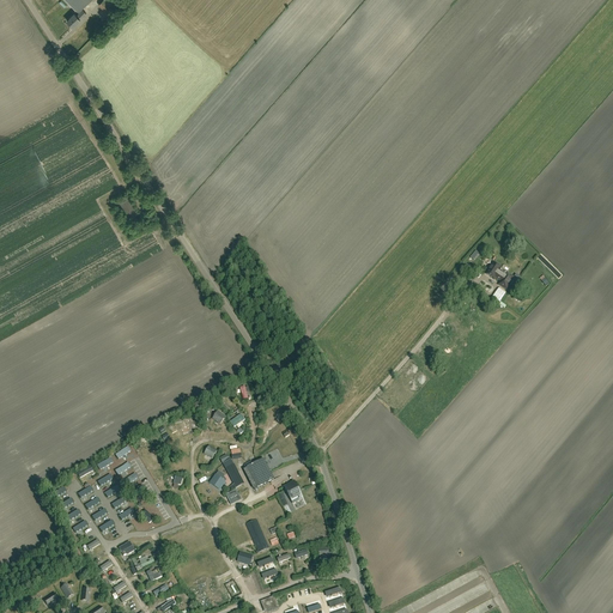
[(80,19),(86,13),(82,10),(90,0),(66,0),(79,13),(77,16),(74,13),(67,20),(73,26),(80,19)]
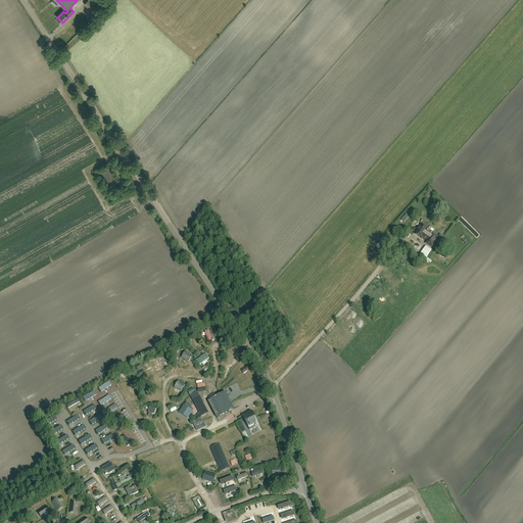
[(95,15),(105,3),(101,0),(88,0),(84,4),(95,15)]
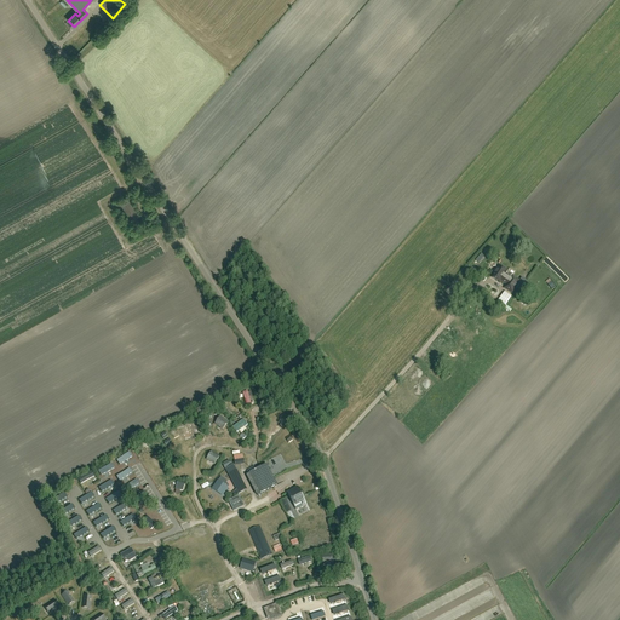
[(131,222),(139,217),(130,201),(121,206),(131,222)]
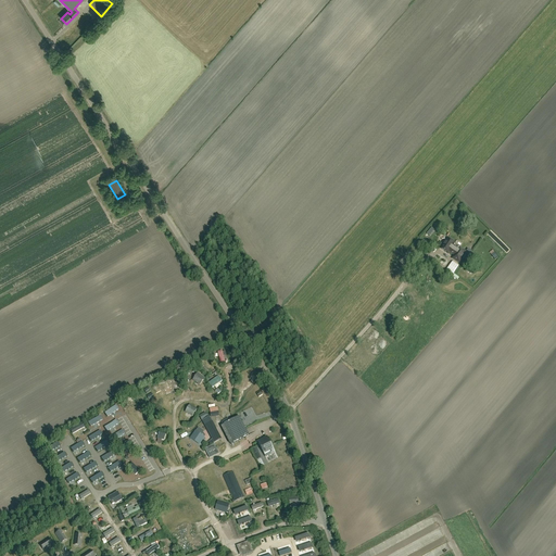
[(459,249),(454,245),(455,243),(447,239),(441,249),(449,254),(450,252),(455,255),(453,258),(459,263),(466,252),(459,248),(459,249)]
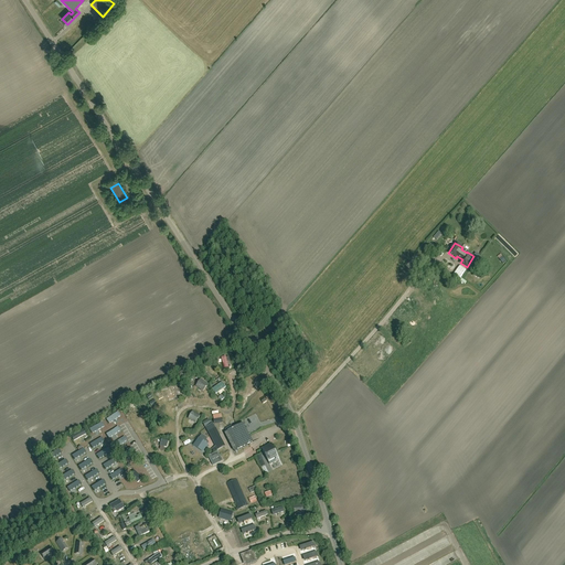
[(419,306),(405,322),(408,326),(414,320),(420,326),(429,315),(419,306)]
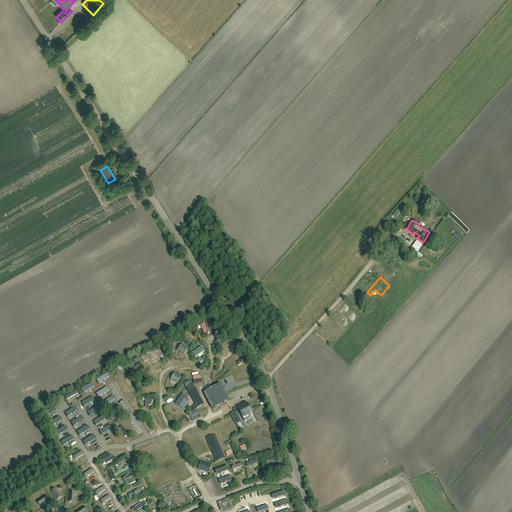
[(184,355),(188,348),(182,344),(178,350),(184,355)]
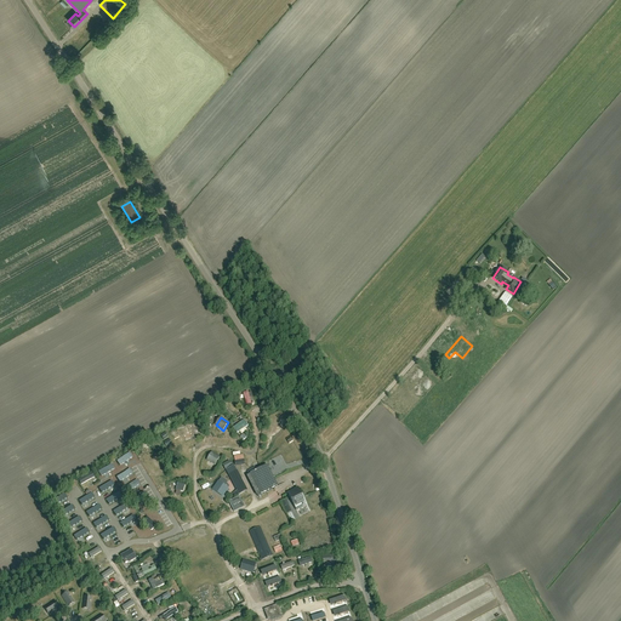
[(249,425),(244,419),(233,427),(237,433),(249,425)]
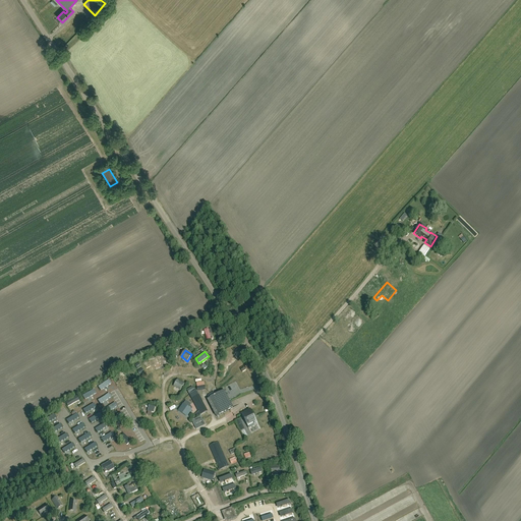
[(146,366),(141,359),(132,365),(136,371),(146,366)]
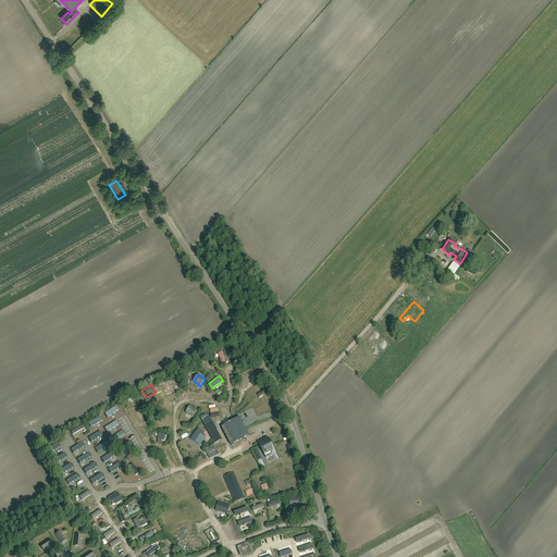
[(108,418),(120,410),(116,406),(104,413),(108,418)]
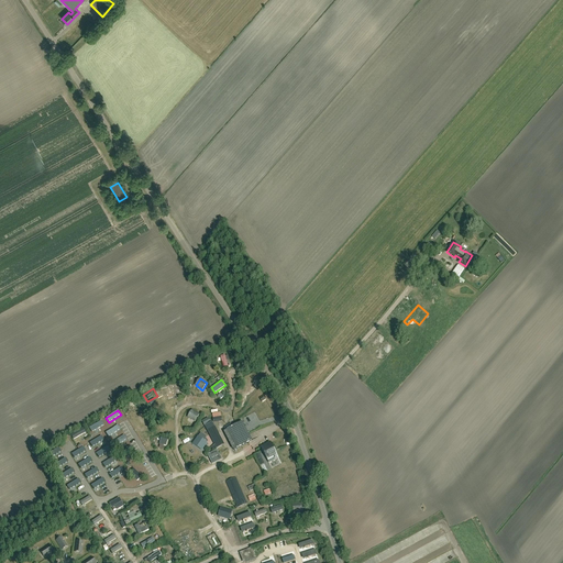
[(195,421),(199,415),(192,410),(188,417),(195,421)]
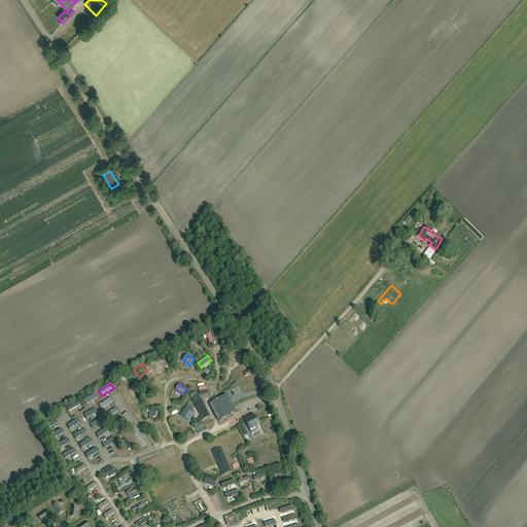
[(200,395),(204,395),(204,396),(208,395),(208,394),(207,390),(206,386),(199,387),(200,391),(200,395)]
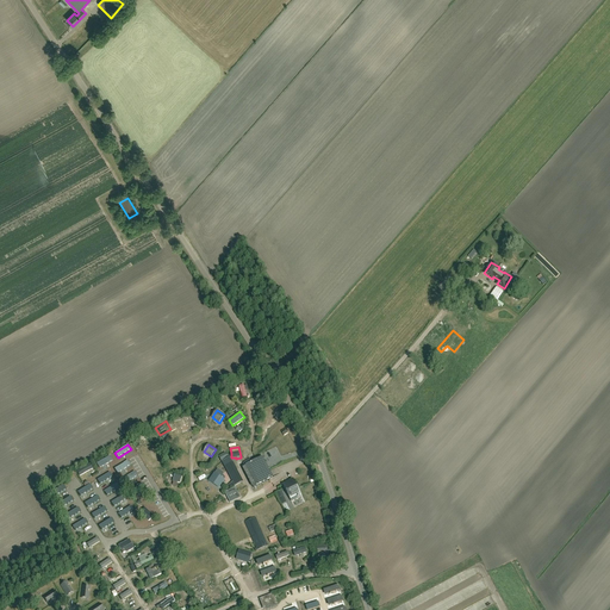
[(99,468),(112,461),(110,455),(97,464),(99,468)]
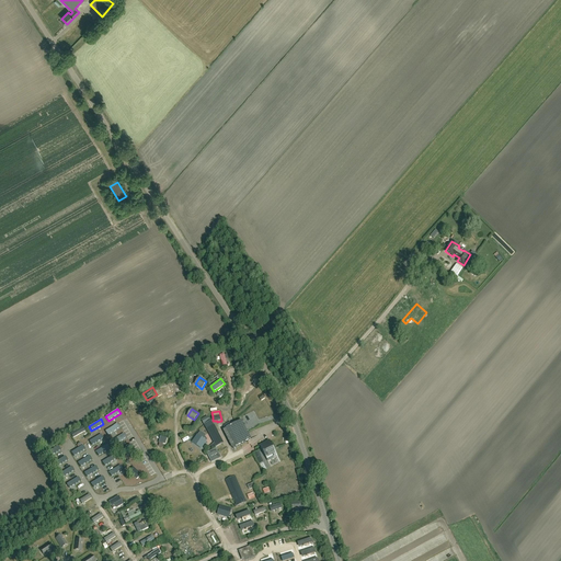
[(236,446),(250,439),(241,421),(227,428),(236,446)]
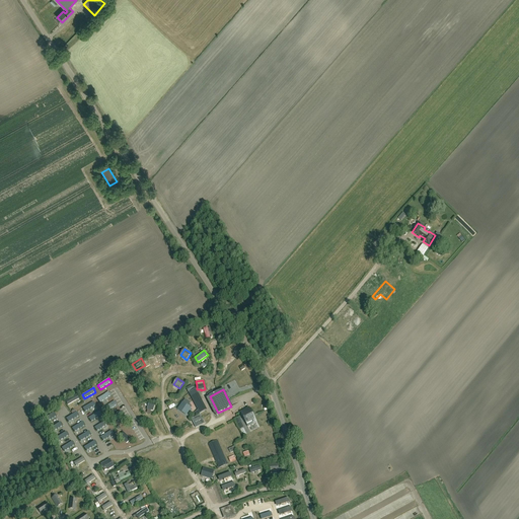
[(99,402),(112,396),(108,391),(97,398),(99,402)]
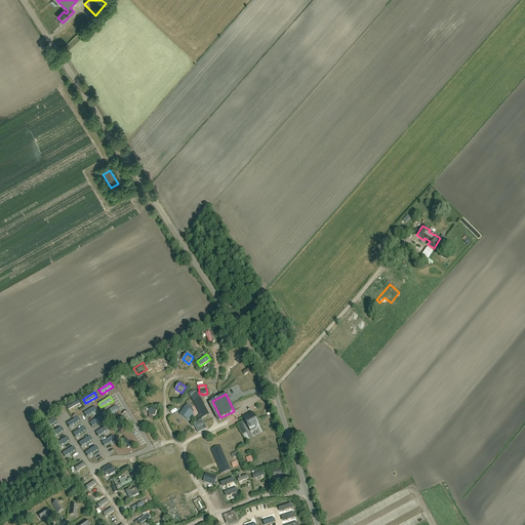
[(77,399),(66,406),(69,410),(80,404),(77,399)]
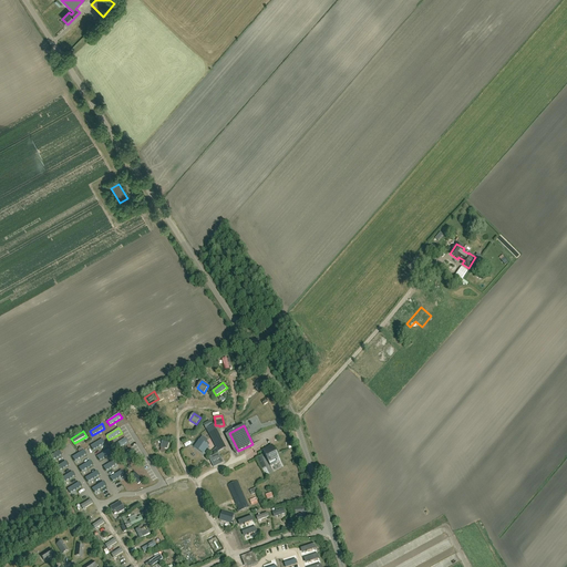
[(224,450),(214,431),(208,434),(218,452),(224,450)]
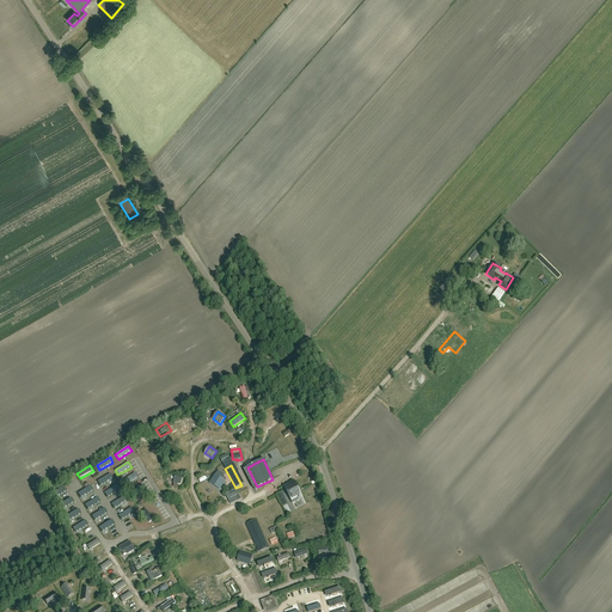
[(110,473),(97,482),(101,485),(112,478),(110,473)]
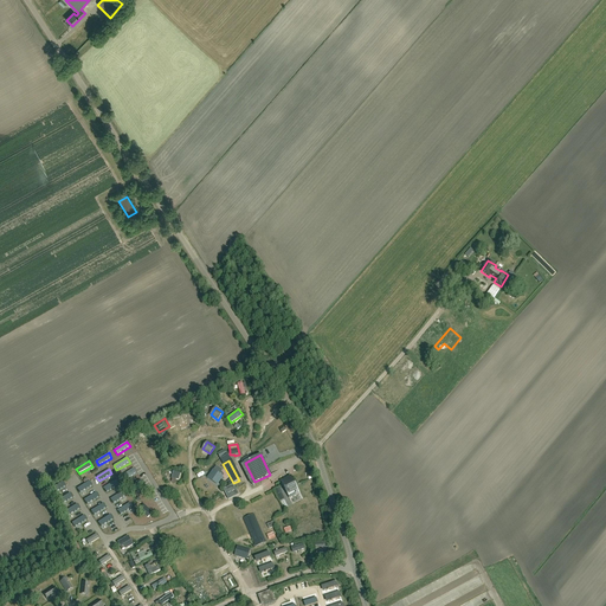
[(123,482),(136,474),(134,469),(121,477),(123,482)]
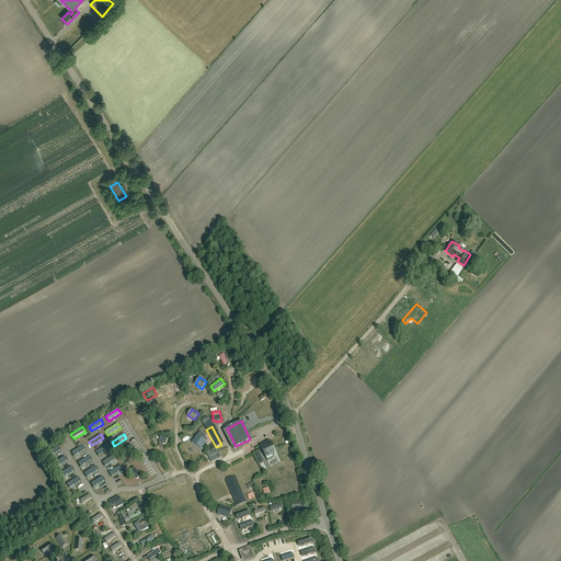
[(202,448),(206,442),(197,435),(193,442),(202,448)]
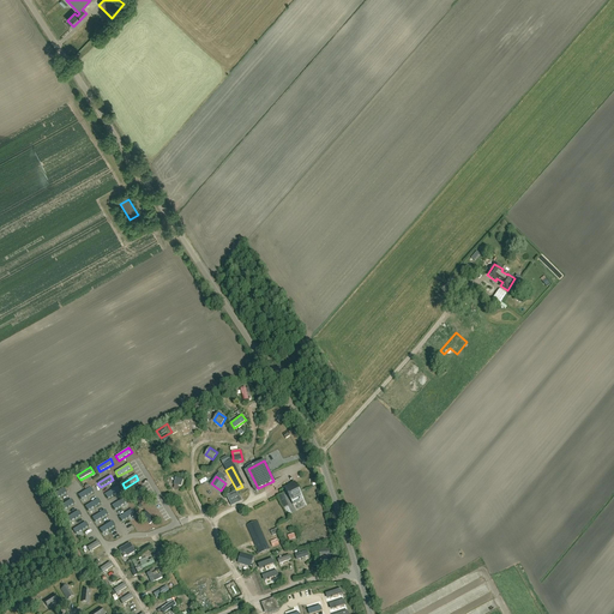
[(298,492),(294,485),(284,488),(294,505),(304,500),(298,491),(298,492)]
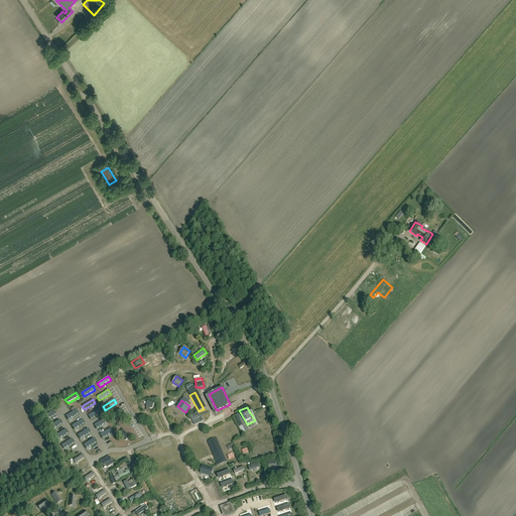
[(120,408),(108,415),(111,419),(122,412),(120,408)]
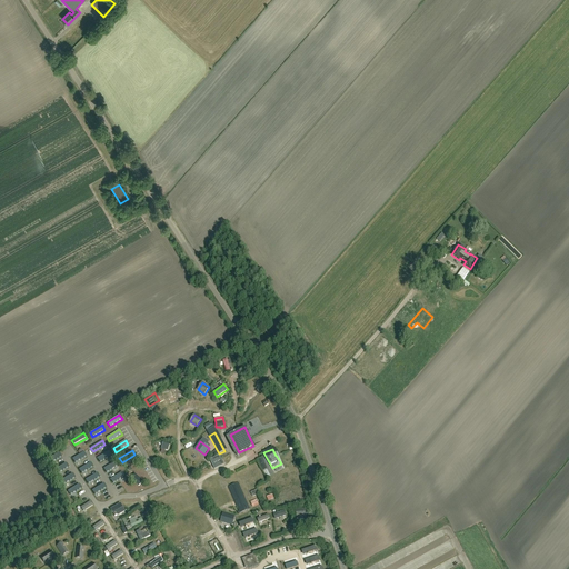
[(75,462),(87,456),(83,451),(72,459),(75,462)]
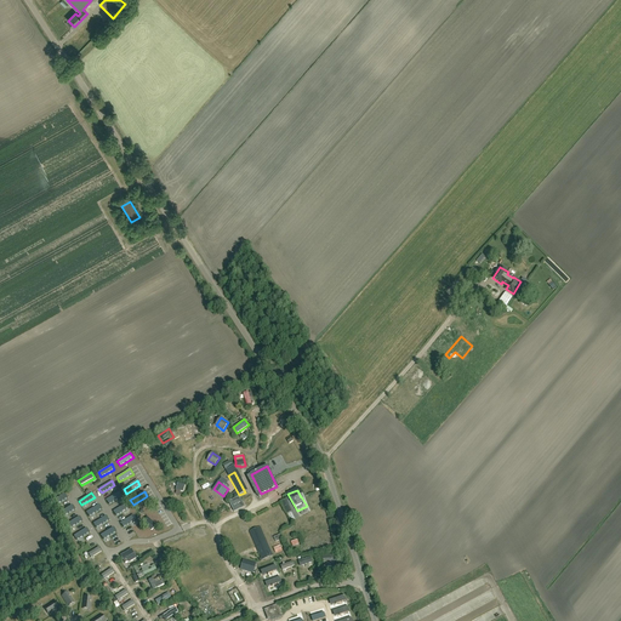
[(108,505),(121,496),(118,493),(106,500),(108,505)]
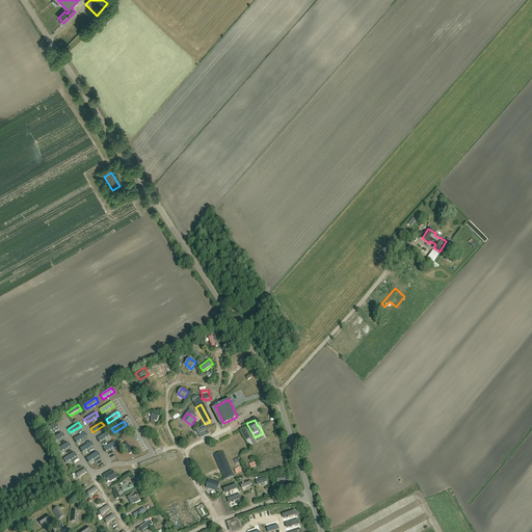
[(47,433),(57,427),(55,423),(45,429),(47,433)]
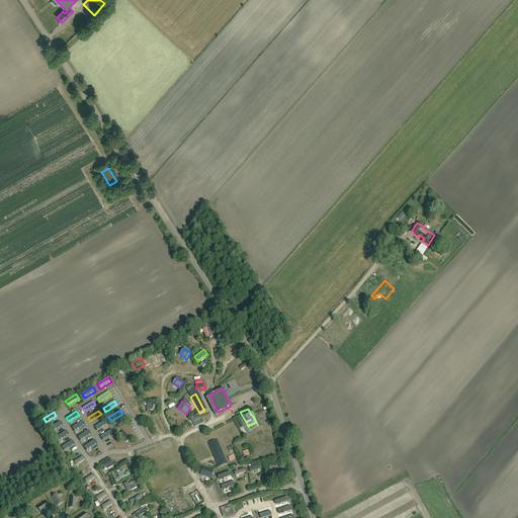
[(195,426),(203,422),(199,414),(191,418),(195,426)]
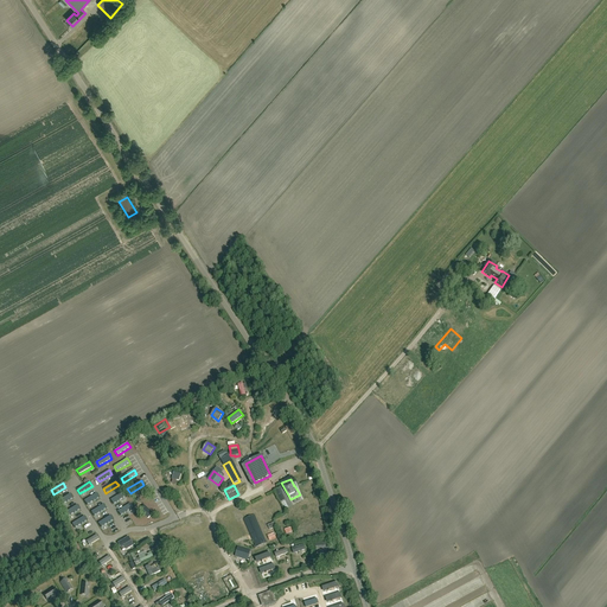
[(113,504),(126,497),(122,492),(110,499),(113,504)]
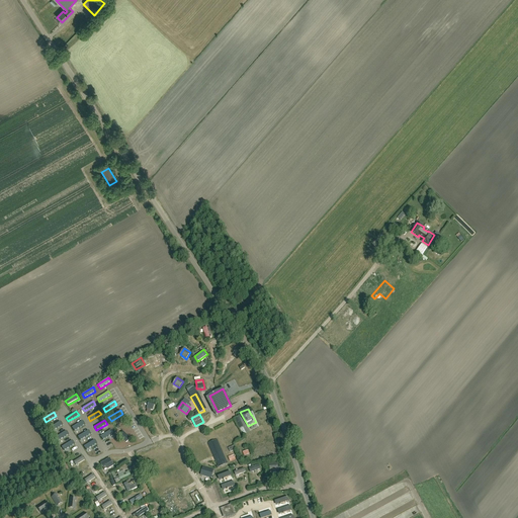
[(52,432),(62,425),(60,421),(49,428),(52,432)]
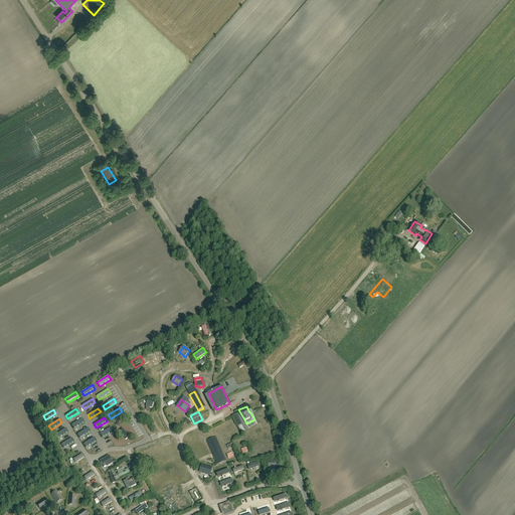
[(73,428),(83,422),(81,418),(71,424),(73,428)]
